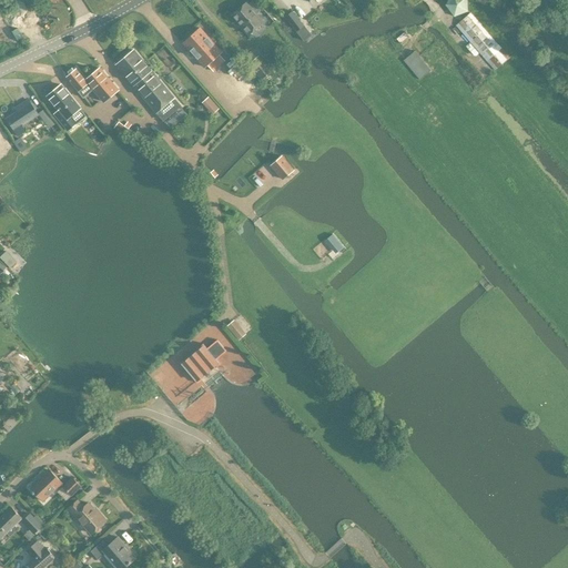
[(448,0),(445,4),(454,17),(468,11),(467,0),(448,0)]
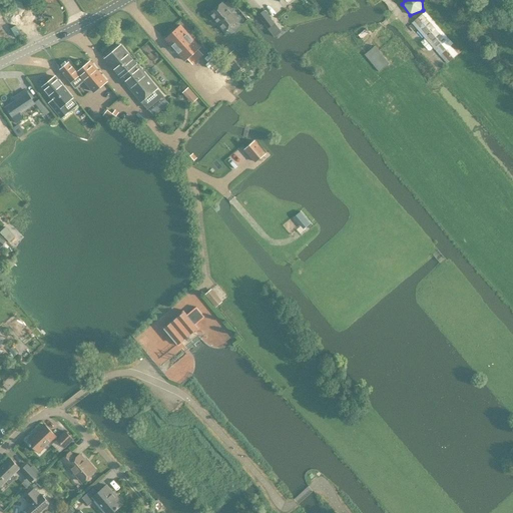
[(228,1),(224,4),(222,3),(209,14),(219,25),(219,28),(221,30),(224,30),(224,31),(237,20),(231,13),(235,9),(228,1)]
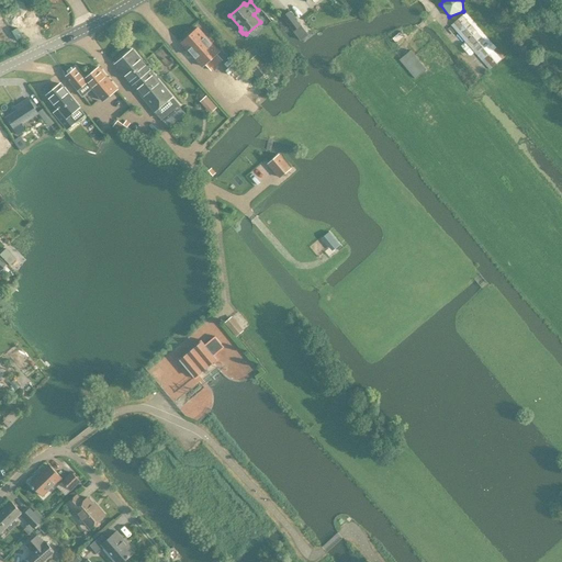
[(302,27),(288,12),(282,17),(296,32),(302,27)]
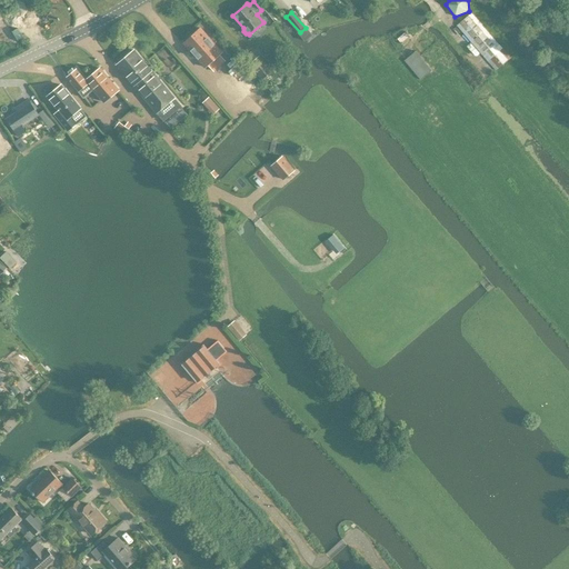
[(471,12),(457,26),(496,71),(510,58),(471,12)]
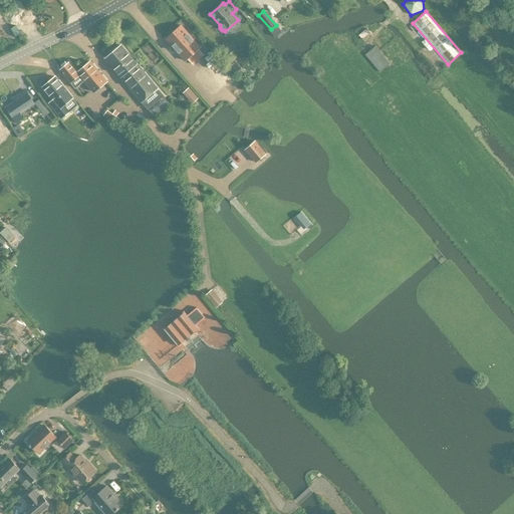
[(200,47),(182,26),(166,39),(185,60),(188,58),(193,64),(203,55),(198,49),(200,47)]
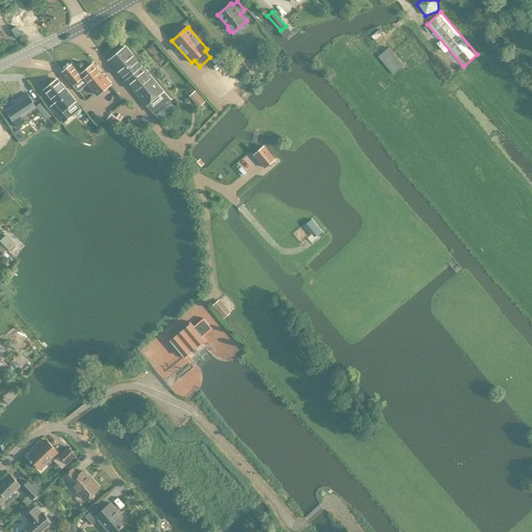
[(383,34),(379,29),(371,36),(375,42),(383,34)]
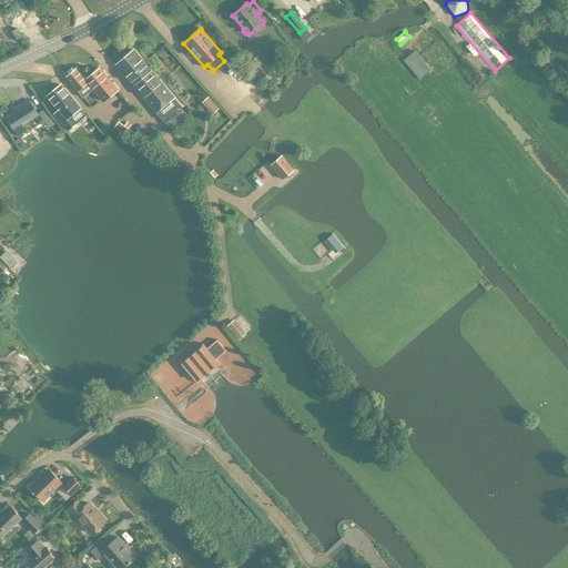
[(134,50),(117,64),(156,112),(163,121),(181,107),(174,98),(134,50)]
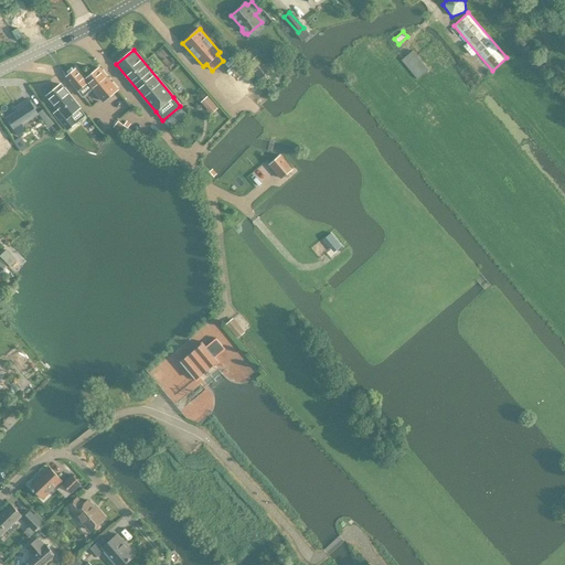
[(428,71),(412,51),(402,60),(417,80),(428,71)]
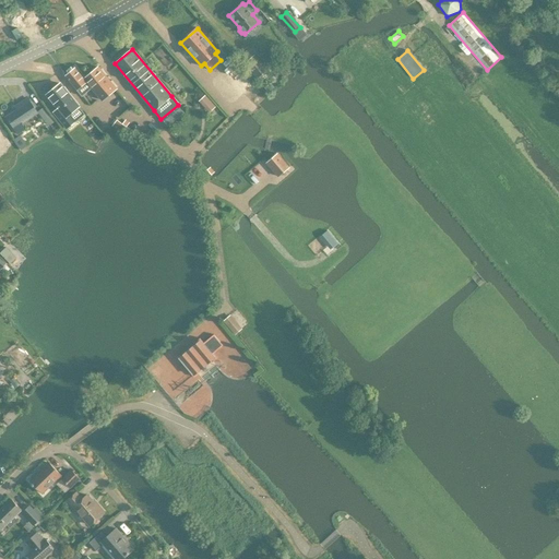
[(266,70),(256,56),(246,64),(257,78),(266,70)]
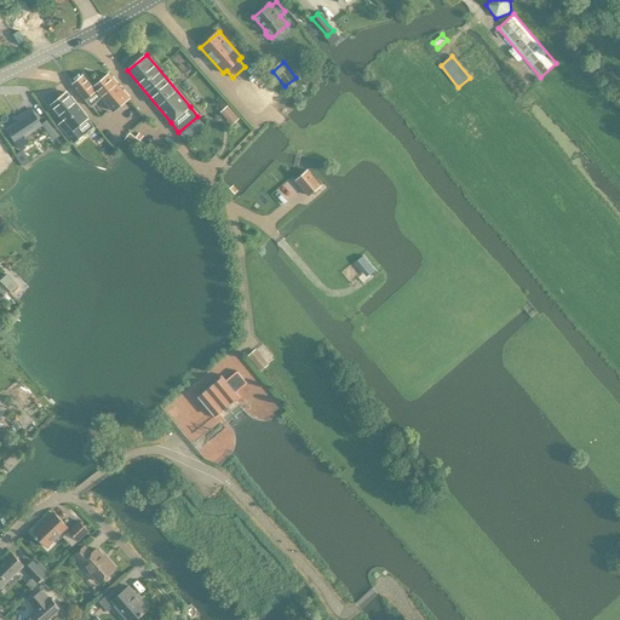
[(128,97),(109,74),(93,87),(113,109),(128,97)]
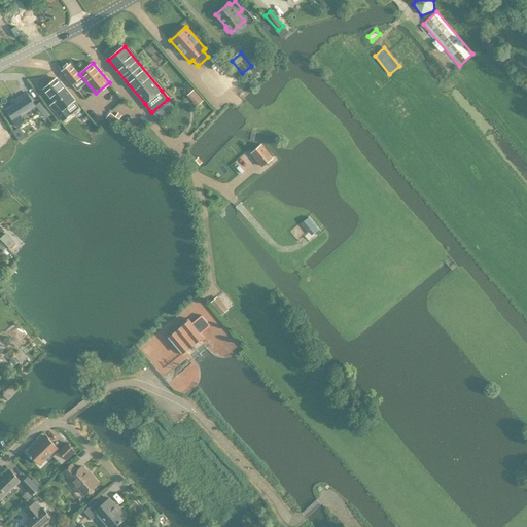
[(62,71),(73,84),(81,77),(70,64),(62,71)]
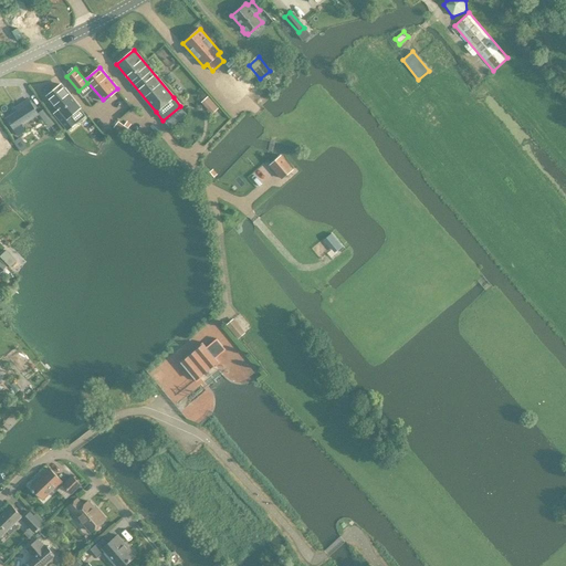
[(83,109),(62,84),(46,97),(60,113),(56,115),(70,133),(77,126),(71,119),(83,109)]
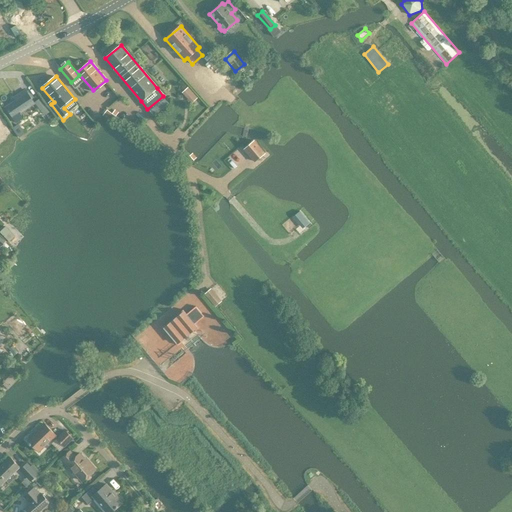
[(19,113),(34,103),(25,90),(17,95),(19,98),(11,103),(13,107),(8,110),(16,122),(22,117),(19,113)]
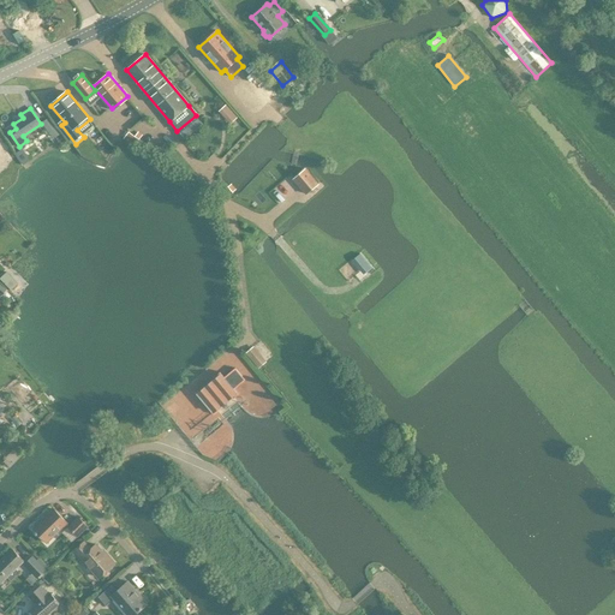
[(53,137),(60,132),(48,118),(42,123),(53,137)]
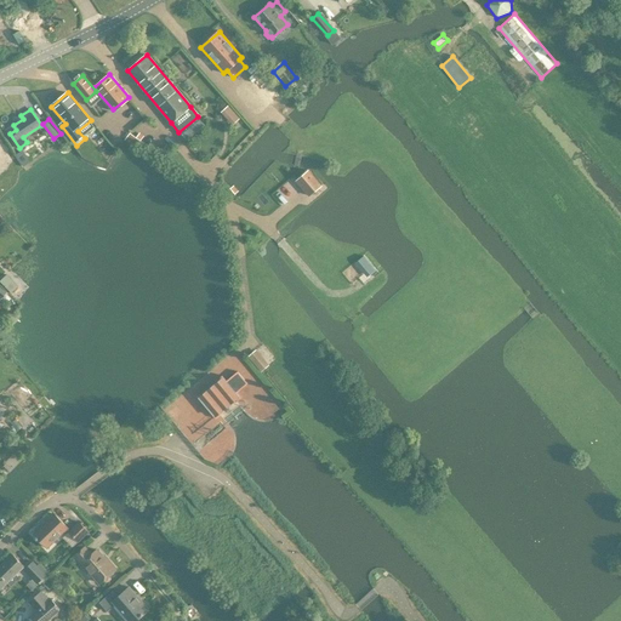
[(22,151),(16,155),(23,165),(29,160),(22,151)]
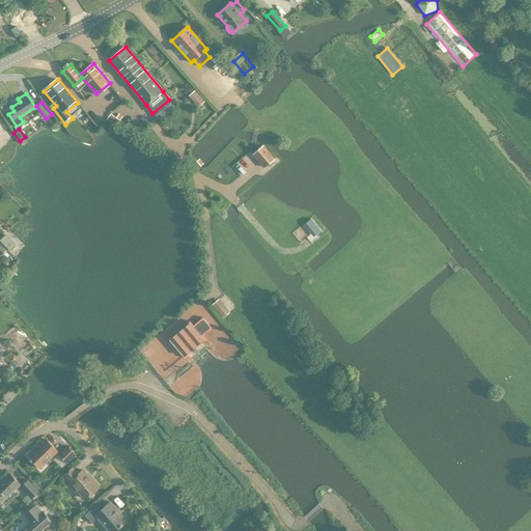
[(255,154),(259,158),(258,161),(264,167),(275,159),(263,146),(255,154)]
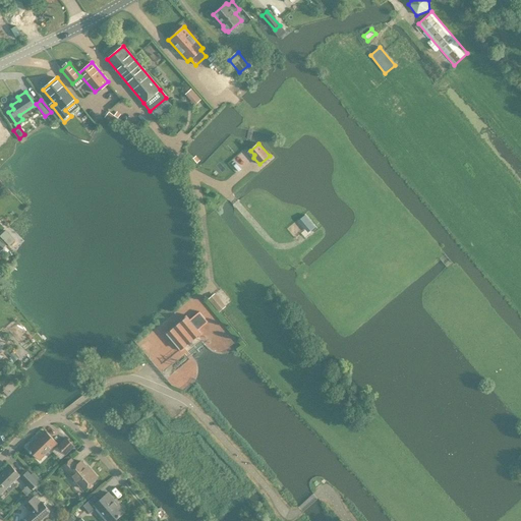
[(5,230),(0,235),(0,236),(8,245),(14,240),(5,230)]
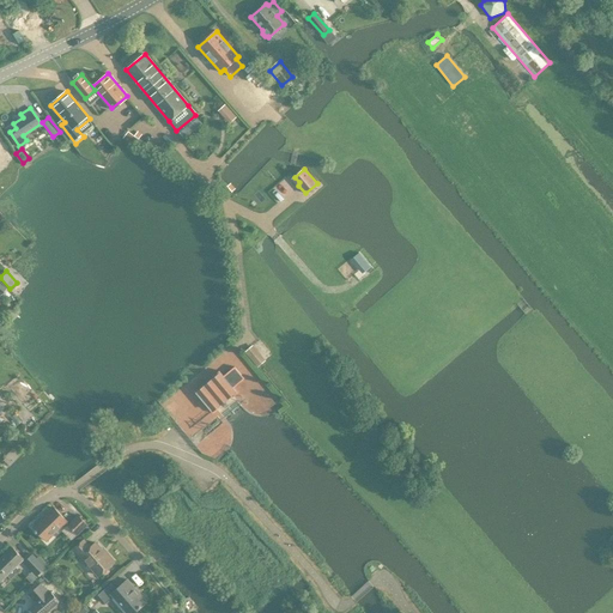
[(234,388),(244,378),(235,366),(224,376),(219,371),(195,392),(213,413),(237,393),(234,388)]
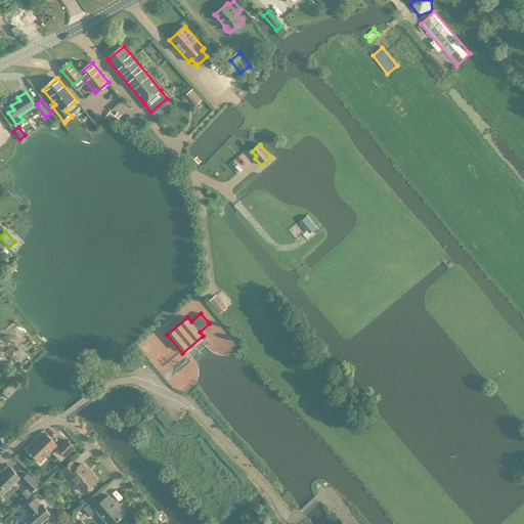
[(40,463),(57,445),(46,434),(28,451),(31,453),(30,453),(35,460),(36,459),(40,463)]
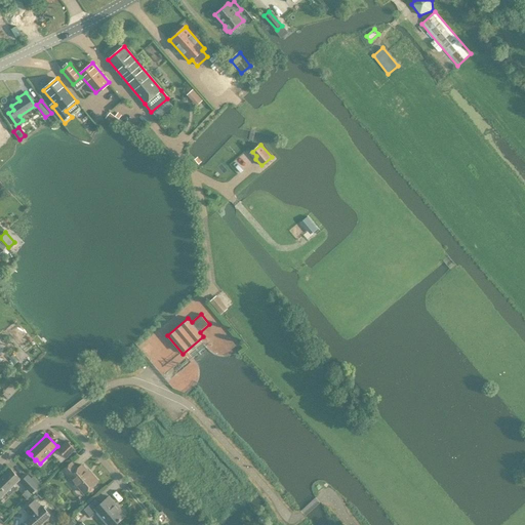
[(73,447),(76,444),(70,438),(67,441),(67,442),(58,450),(66,458),(75,449),(73,447)]
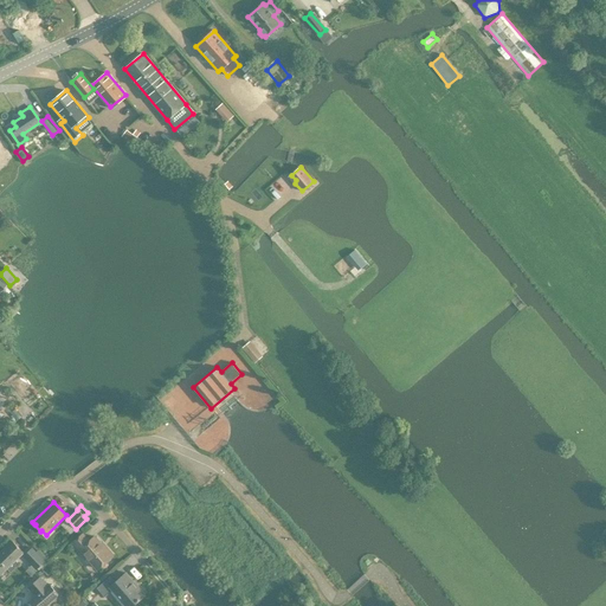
[(95,536),(89,541),(83,534),(72,543),(78,552),(81,549),(97,569),(111,556),(110,555),(111,553),(108,549),(105,549),(95,536)]
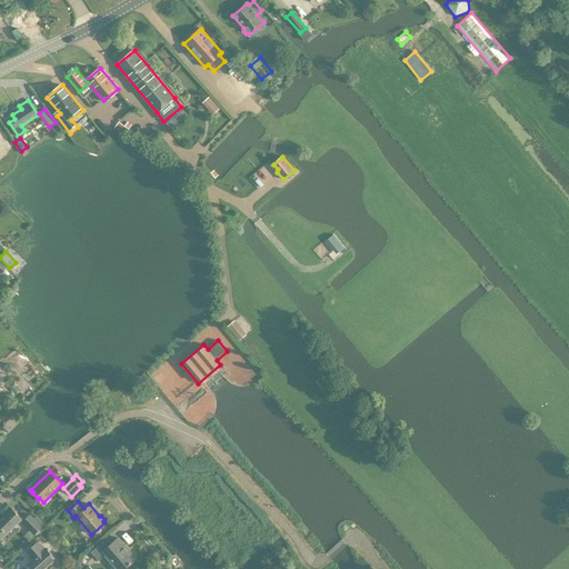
[(15,525),(21,518),(11,508),(0,519),(0,539),(7,533),(11,538),(19,529),(15,525)]
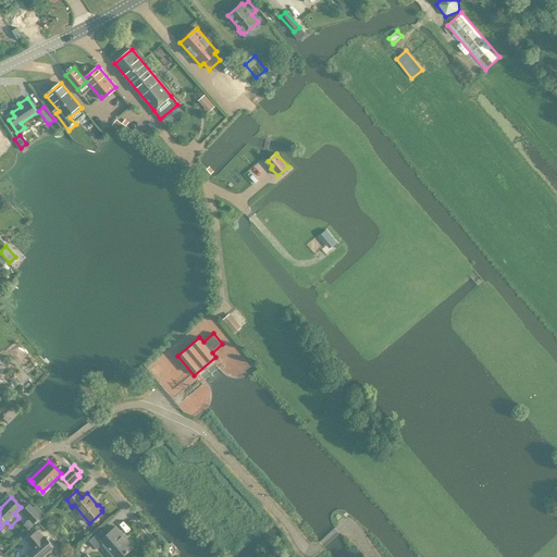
[(31,504),(22,511),(33,522),(34,523),(34,522),(41,516),(31,504)]
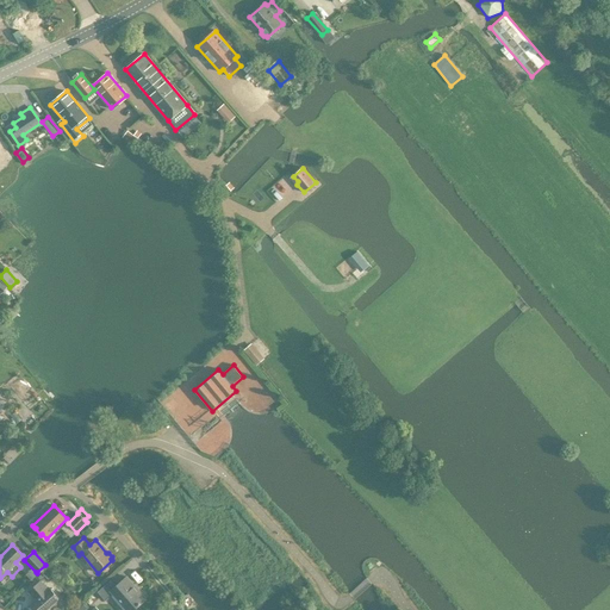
[(43,572),(49,578),(54,572),(49,567),(43,572)]
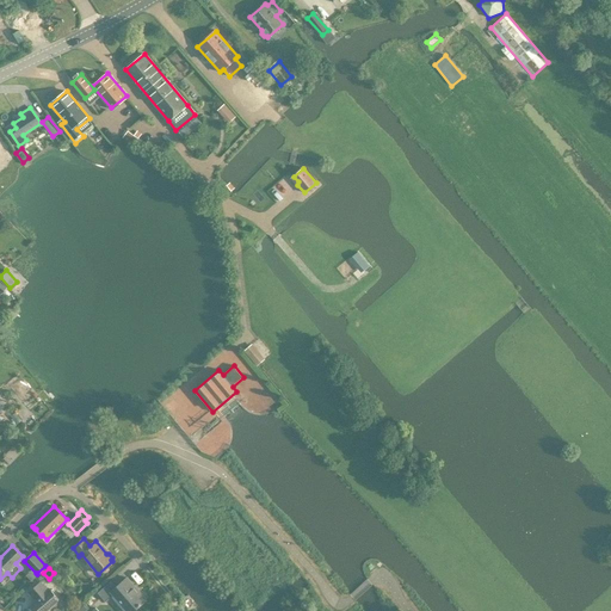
[(127,610),(131,610),(146,599),(128,578),(116,588),(110,581),(98,593),(105,602),(113,594),(127,610)]
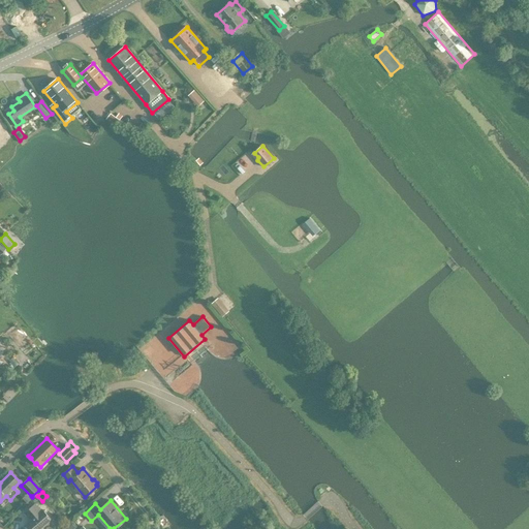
[(42,509),(41,510),(35,503),(25,514),(30,521),(25,525),(29,528),(40,528),(52,520),(42,509)]
